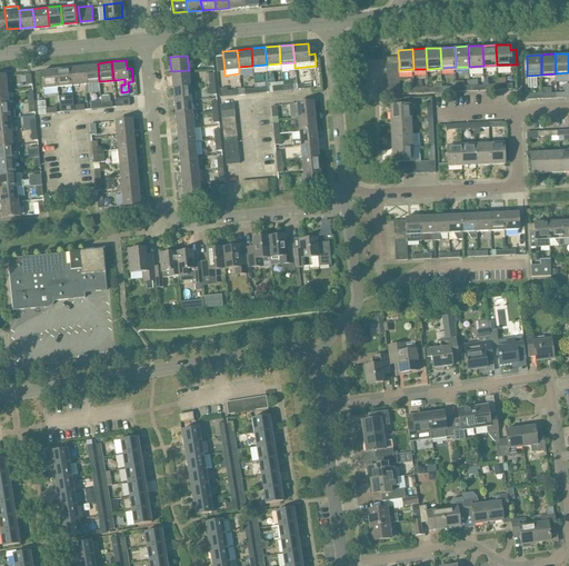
[(83,65),(86,82),(99,81),(98,63),(83,65)]
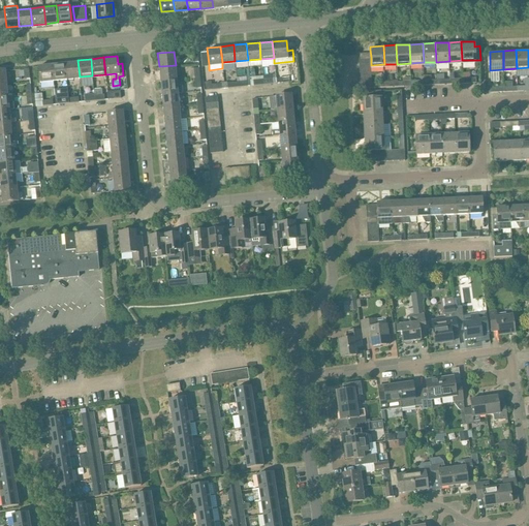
[(65,61),(66,78),(80,76),(78,60),(65,61)]
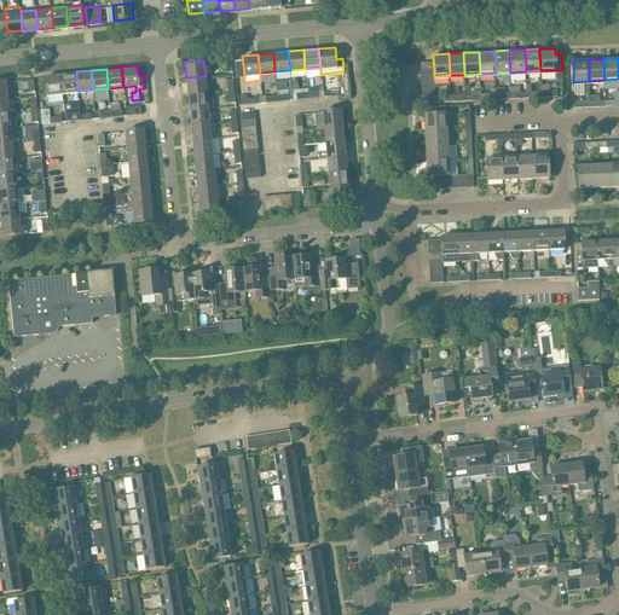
[(61,73),(63,93),(77,91),(76,71),(61,73)]
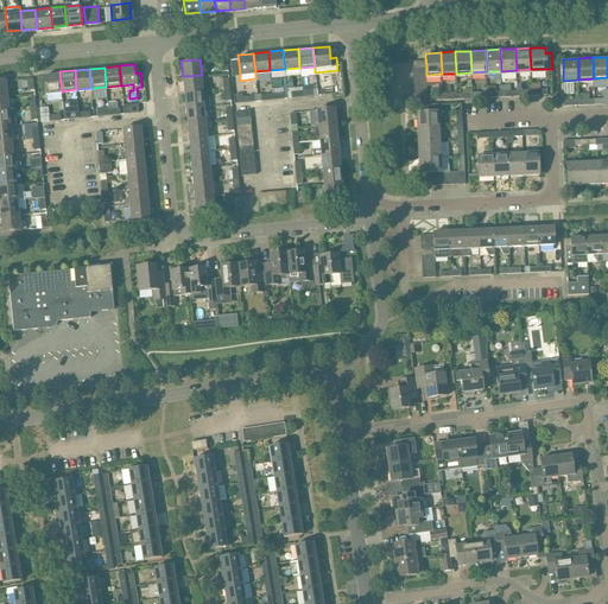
[(62,91),(59,71),(44,74),(46,93),(62,91)]
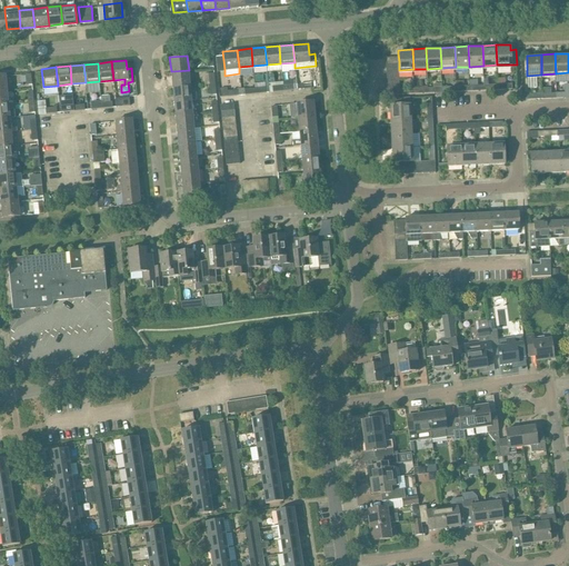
[(190,83),(189,70),(171,71),(172,86),(190,83)]
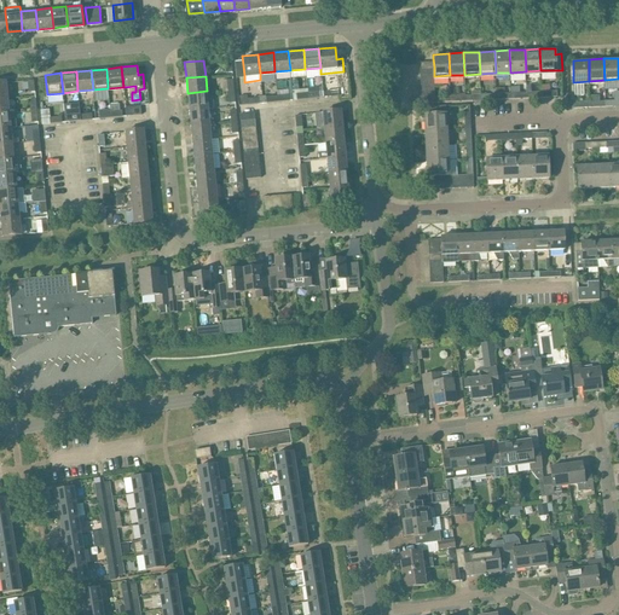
[(278,93),(277,93),(278,99),(290,98),(289,92),(288,87),(277,88),(278,93)]
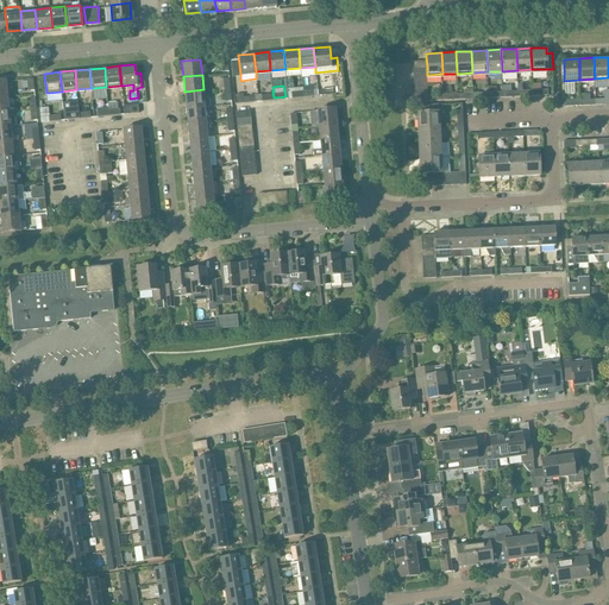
[(184,92),(186,106),(205,105),(211,104),(208,88),(203,89),(184,92)]
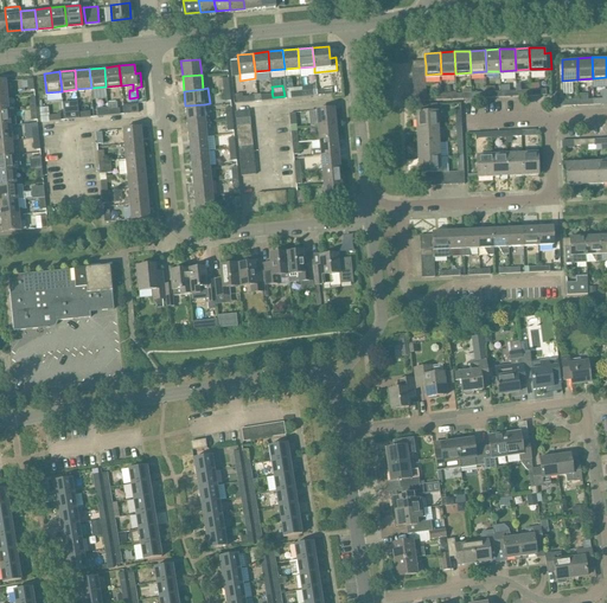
[(242,91),(235,91),(236,101),(243,100),(255,98),(254,92),(242,94),(242,91)]
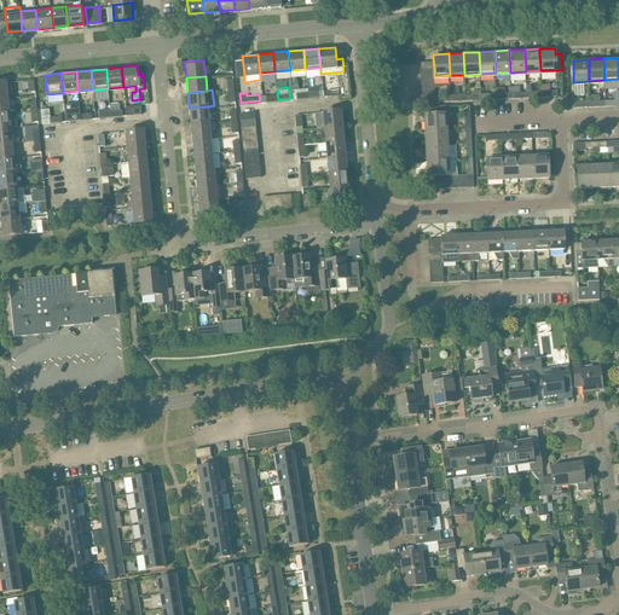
[(142,112),(140,103),(126,104),(126,114),(142,112)]
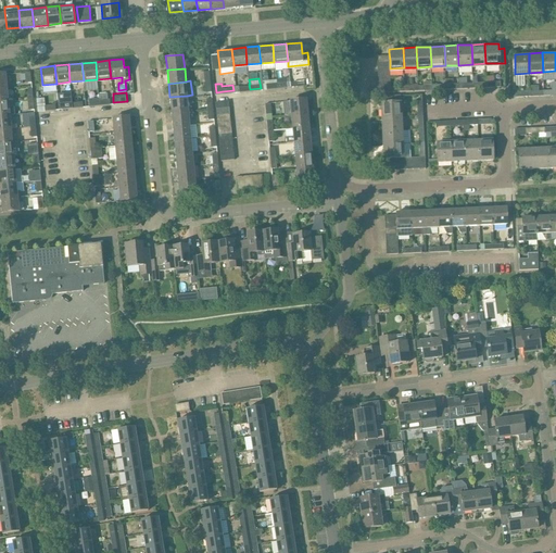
[(382,114),(402,113),(402,100),(401,100),(400,92),(386,93),(386,101),(381,101),(382,114)]
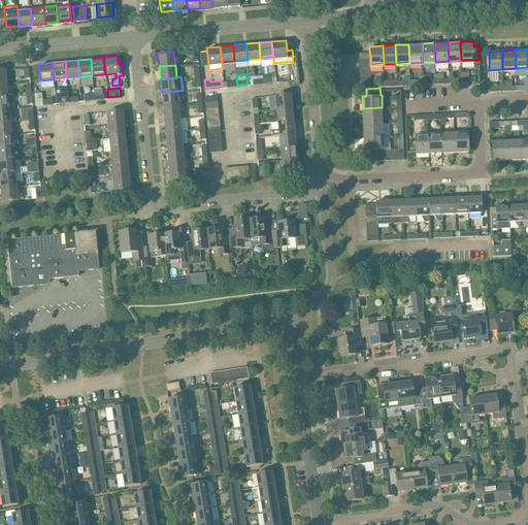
[(42,98),(41,91),(34,91),(35,103),(53,102),(53,97),(42,98)]
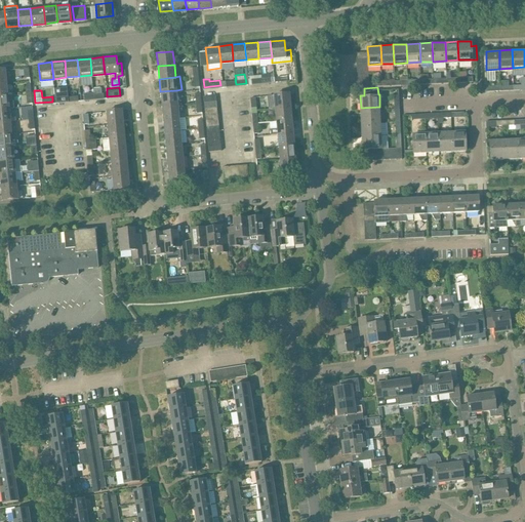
[(161,105),(177,103),(176,90),(160,91),(161,105)]
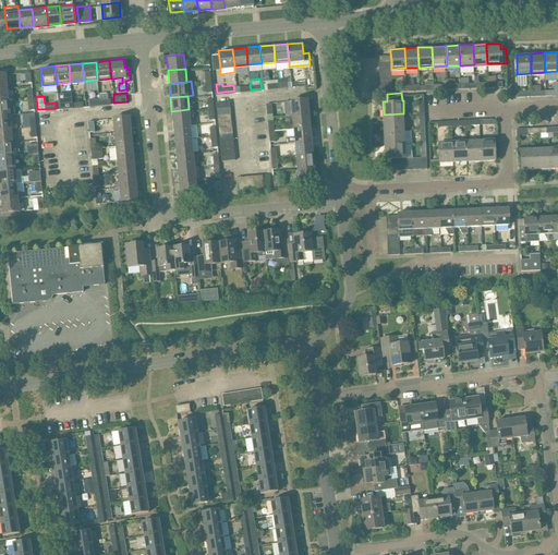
[(290,99),(291,113),(308,111),(307,97),(290,99)]
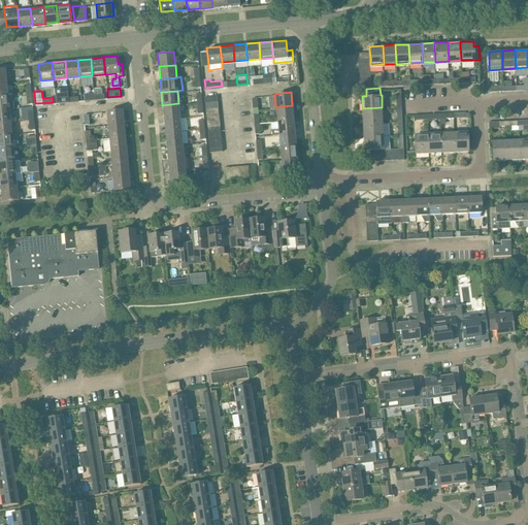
[(8,94),(0,94),(0,107),(9,107),(14,106),(12,94),(8,94)]
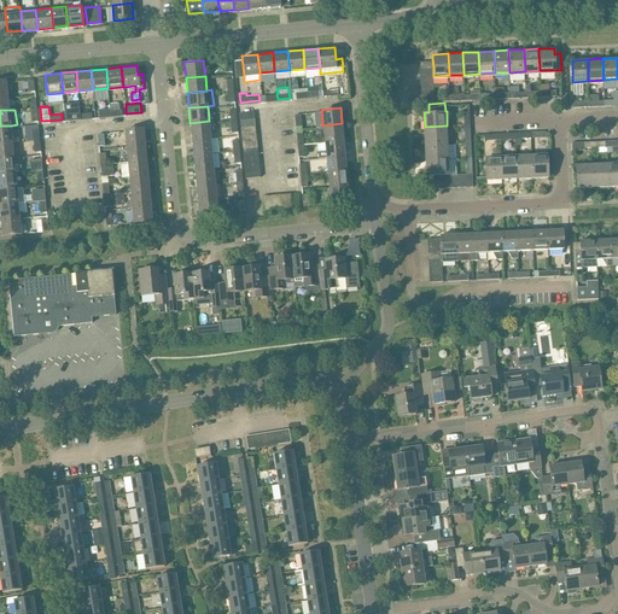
[(192,138),(211,136),(209,121),(190,123),(192,138)]
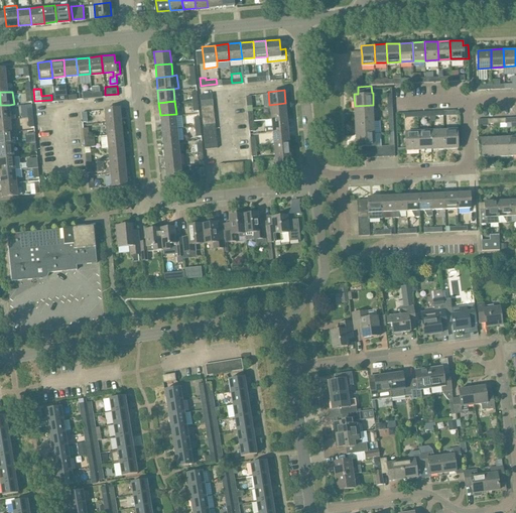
[(287,116),(285,103),(269,105),(271,117),(287,116)]
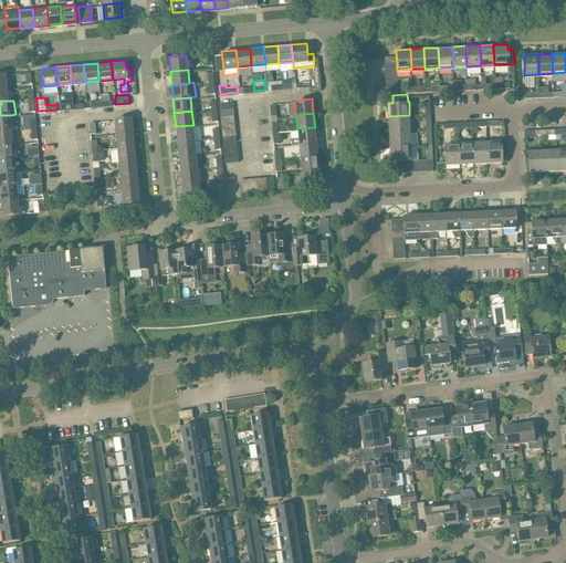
[(0,115),(0,129),(11,128),(10,115),(0,115)]
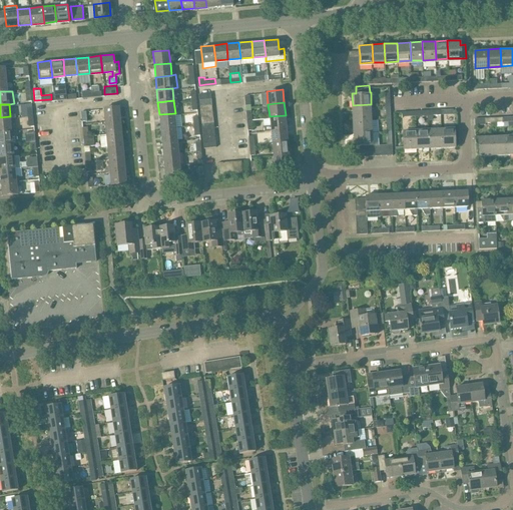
[(353,105),(353,118),(372,117),(371,104),(353,105)]
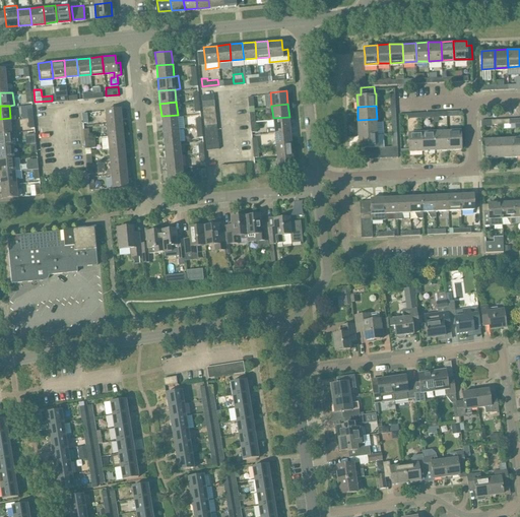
[(104,109),(106,122),(122,121),(121,108),(104,109)]
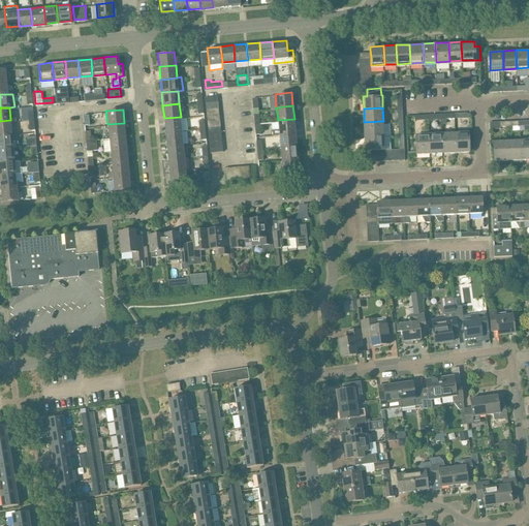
[(165,131),(182,129),(181,117),(164,118),(165,131)]
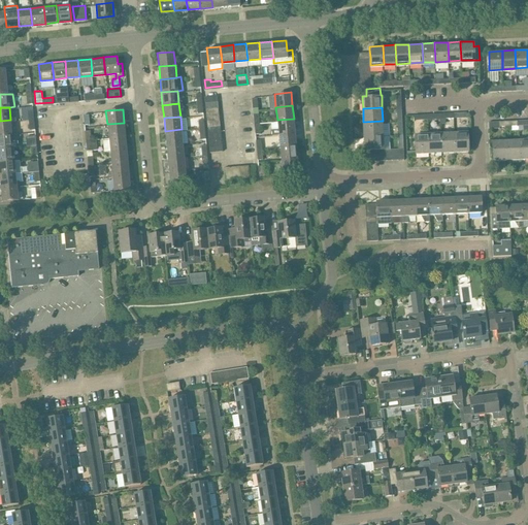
[(277,120),(271,121),(271,128),(272,133),(278,133),(295,131),(294,119),(277,120)]
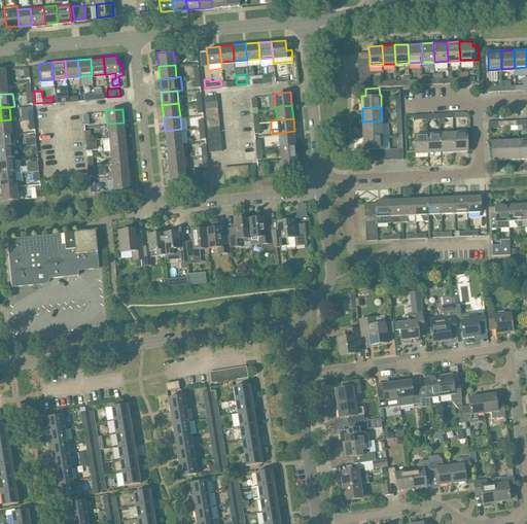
[(0,120),(0,133),(12,133),(10,119),(0,120)]
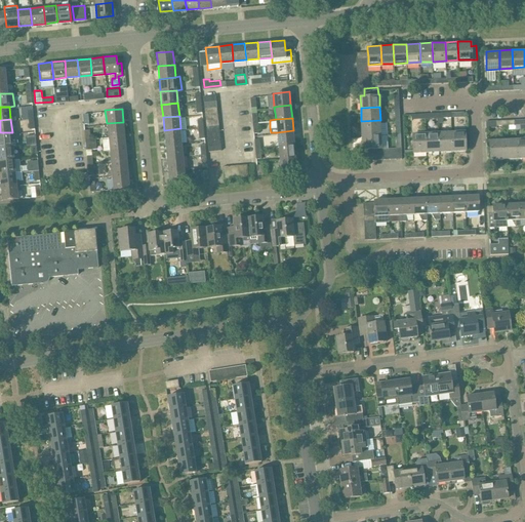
[(361,121),(362,134),(381,133),(380,120),(361,121)]
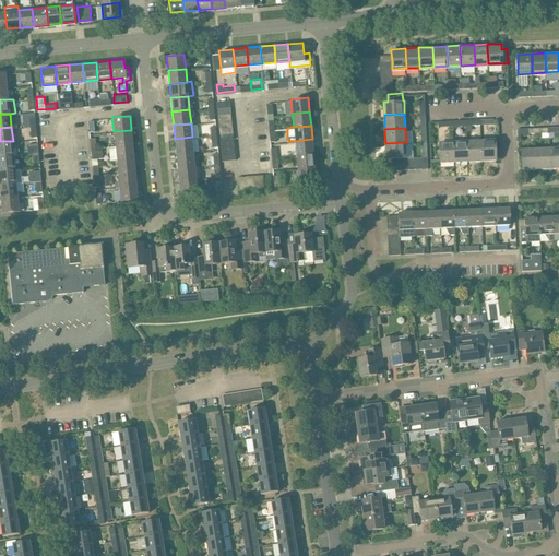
[(115,145),(132,143),(131,130),(114,131),(115,145)]
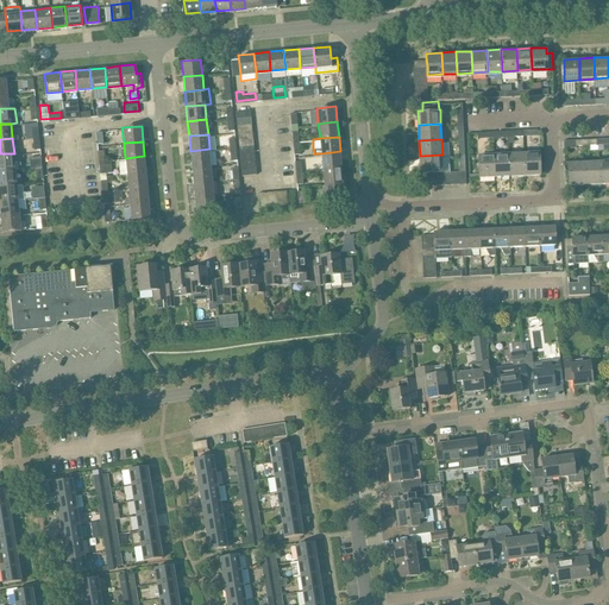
[(192,166),(211,164),(209,149),(190,151),(192,166)]
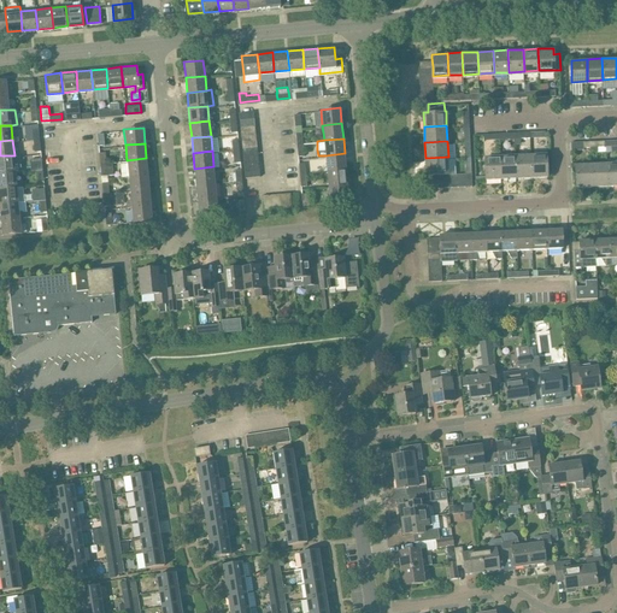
[(532,153),(532,176),(547,175),(546,152),(532,153)]
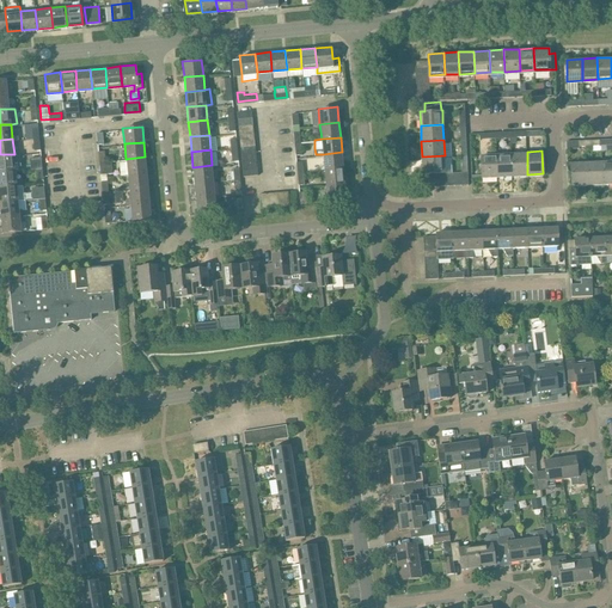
[(343,167),(342,152),(323,154),(324,169),(343,167)]
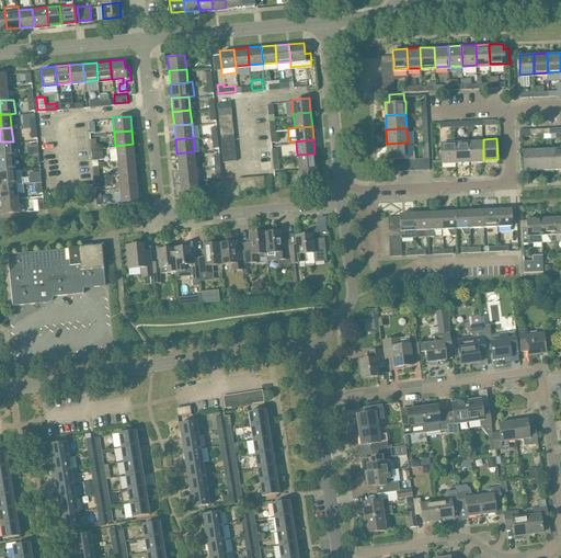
[(470,160),(483,160),(483,139),(469,140),(470,160)]
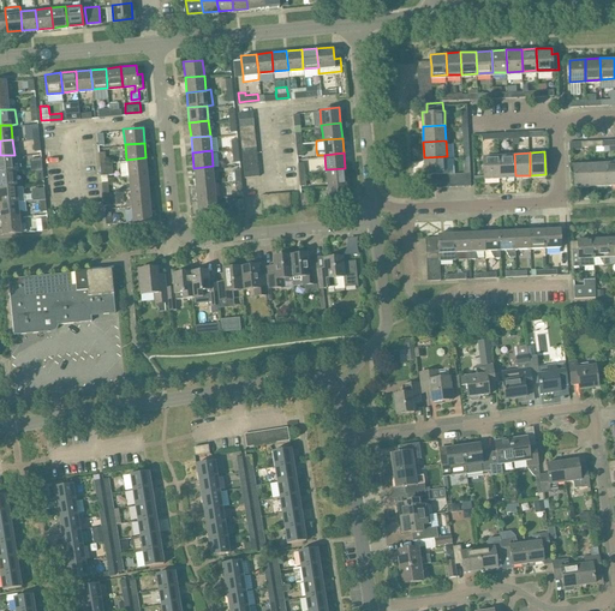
[(15,155),(0,155),(0,171),(16,169),(15,162),(21,161),(19,154),(15,155)]
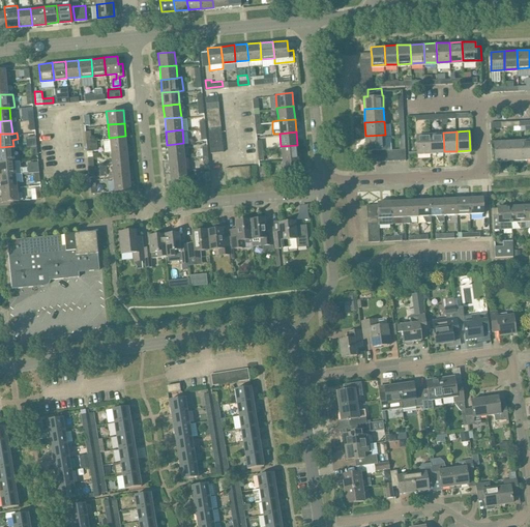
[(431,152),(430,133),(416,134),(417,153),(431,152)]
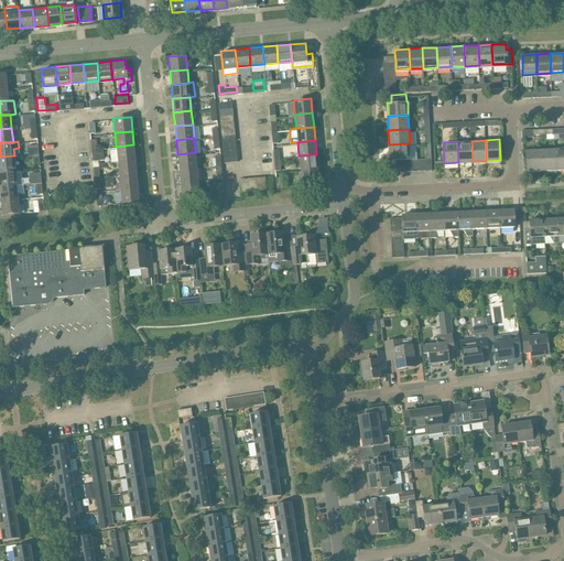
[(458,162),(473,161),(472,141),(457,141),(458,162)]
